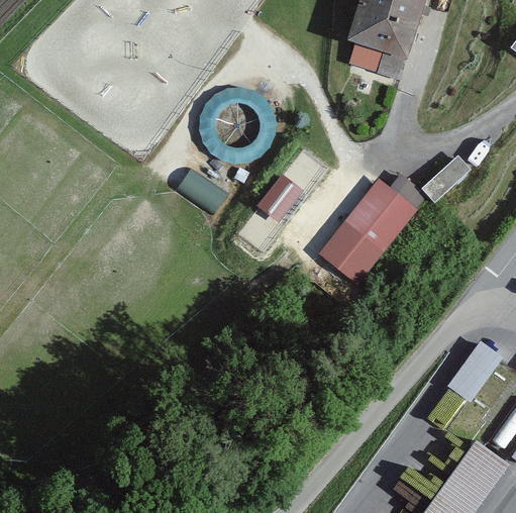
[(428,0),(365,0),(344,72),(404,88),(428,0)]
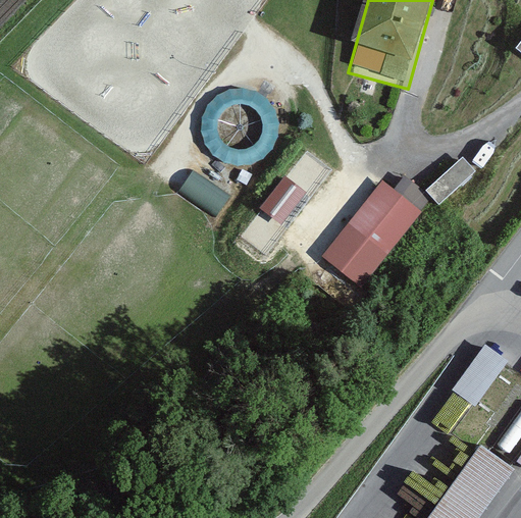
[(264,116),(236,85),(197,117),(239,166),(268,141),(255,124),(264,116)]
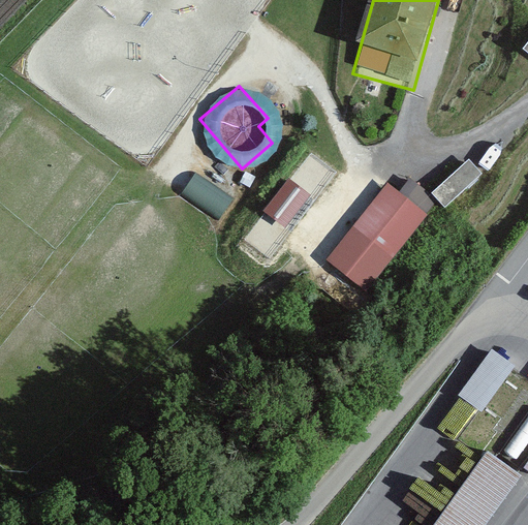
[(431,192),(445,208),(484,174),(469,157),(431,192)]
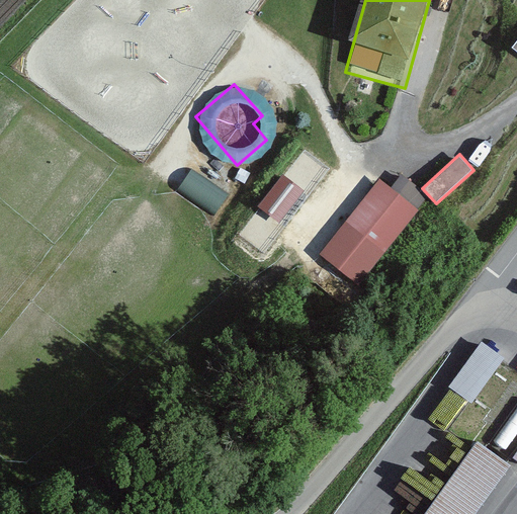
[(190,169),(178,190),(217,212),(229,191),(190,169)]
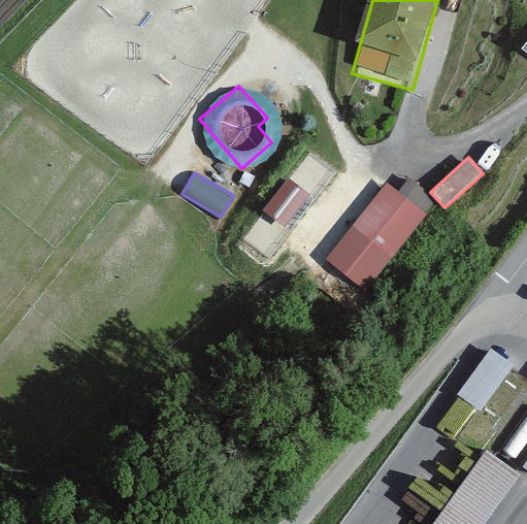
[(287,227),(310,193),(287,176),(263,210),(287,227)]
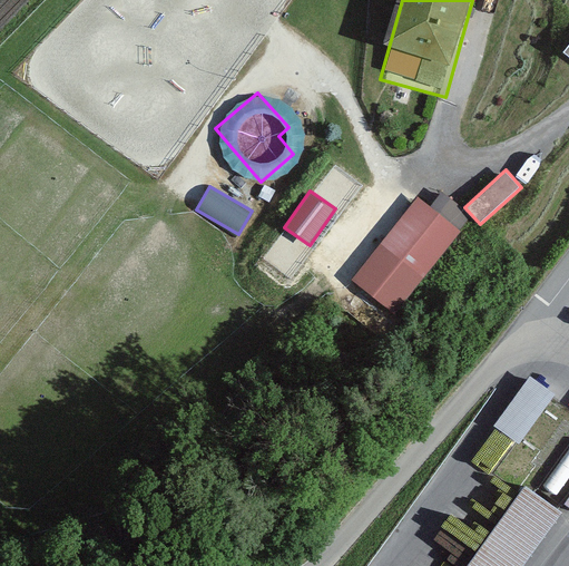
[(414,202),(356,276),(398,308),(454,233),(414,202)]
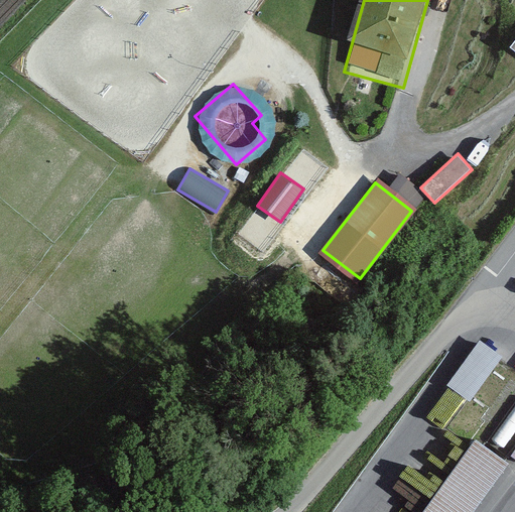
[(253,212),(238,233),(257,246),(272,225),(253,212)]
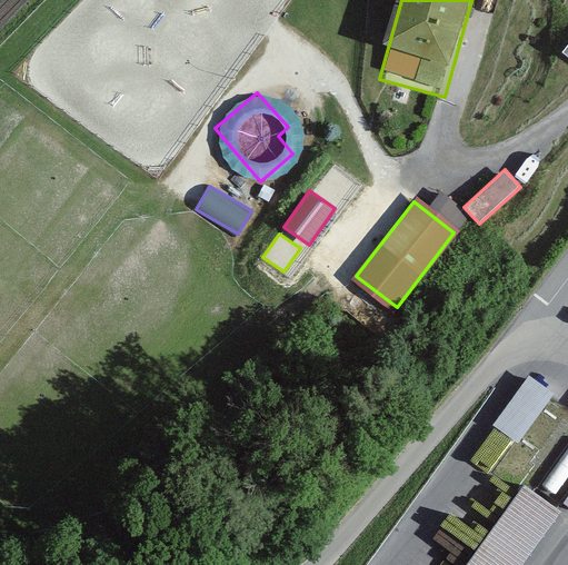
[(528,375),(492,425),(518,443),(554,393),(528,375)]
